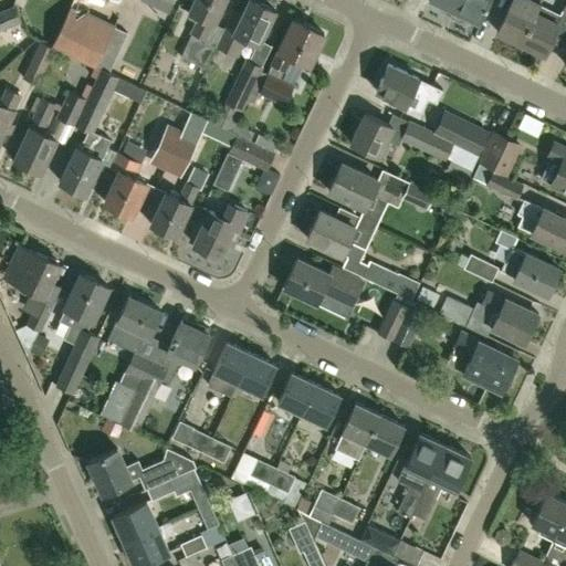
[(102,52),(114,27),(115,24),(90,12),(94,0),(71,0),(70,4),(71,4),(51,45),(54,48),(95,67),(102,52)]
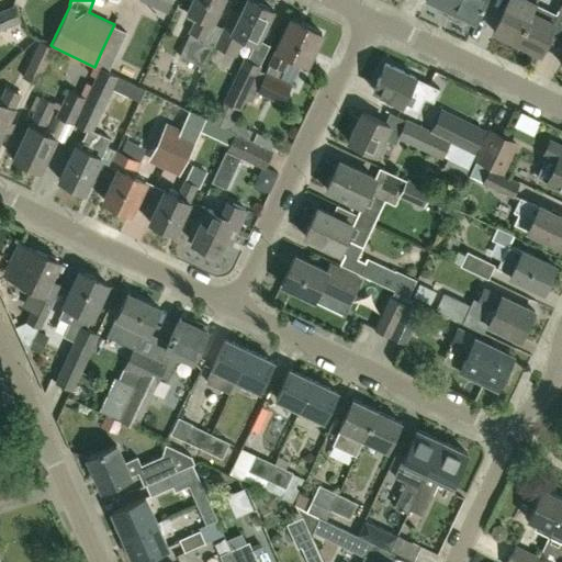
[(203,67),(212,47),(202,43),(211,23),(212,23),(222,0),(192,0),(187,11),(198,17),(179,56),(189,60),(203,67)]
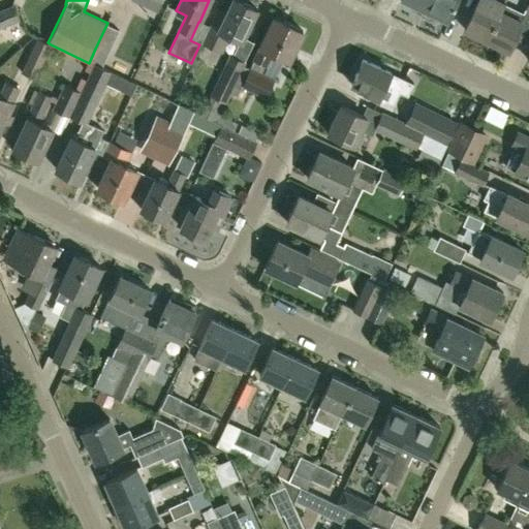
[(240,42),(255,9),(236,0),(231,0),(223,20),(215,16),(201,43),(220,52),(228,36),(240,42)]
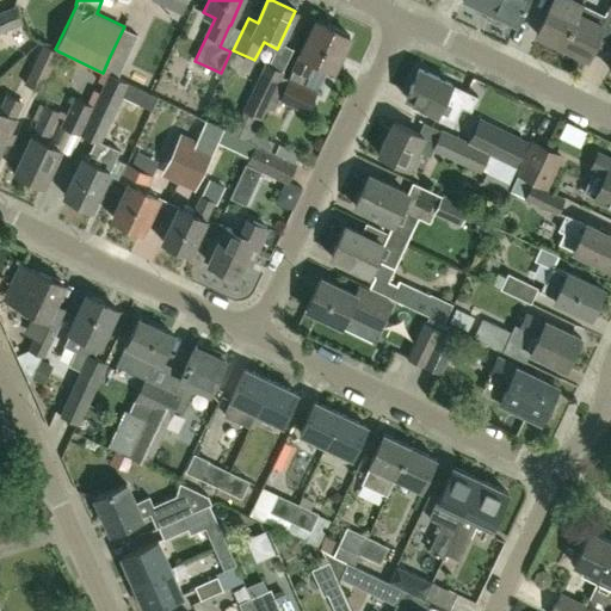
[(464,0),(489,12),(494,0),(464,0)]
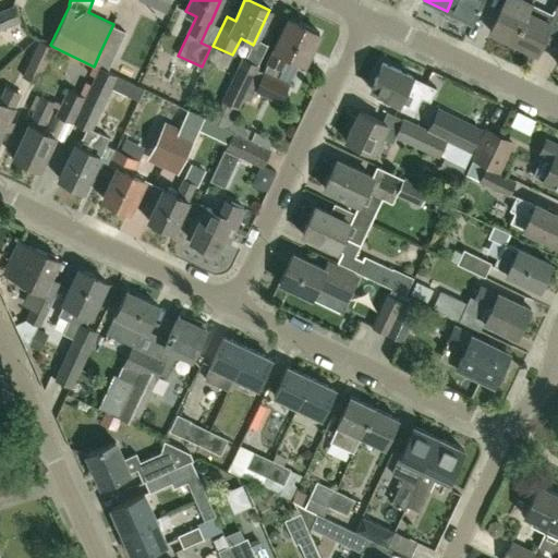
[(451,0),(447,11),(471,22),(481,0),(451,0)]
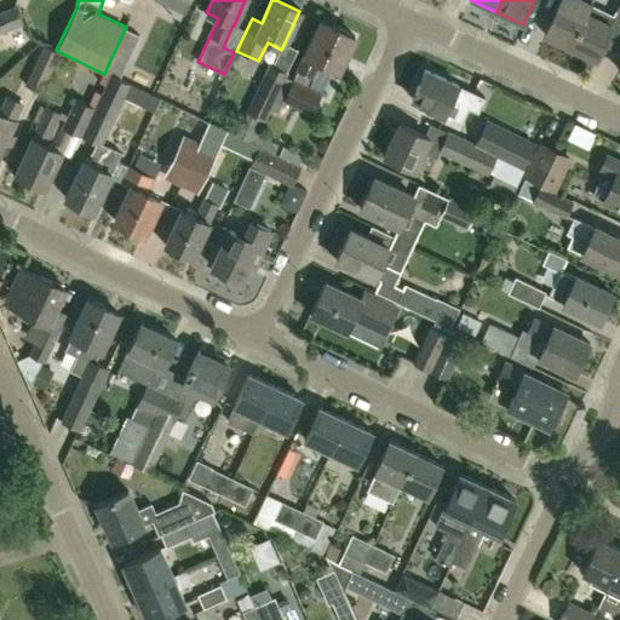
[(569,47),(590,5),(578,0),(561,0),(561,1),(560,1),(544,35),(569,47)]
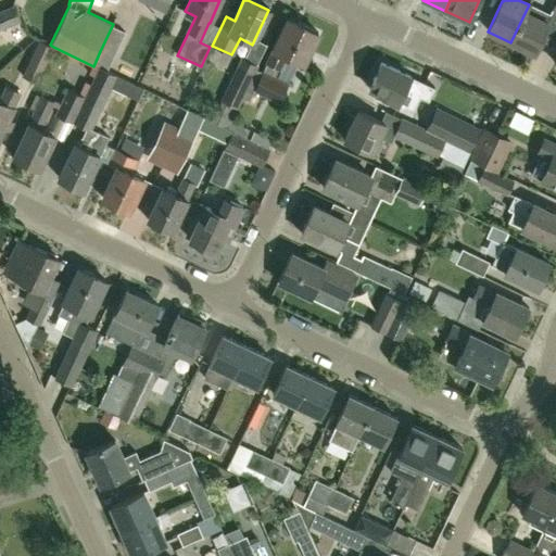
[(13,4),(0,10),(0,29),(21,21),(13,4)]
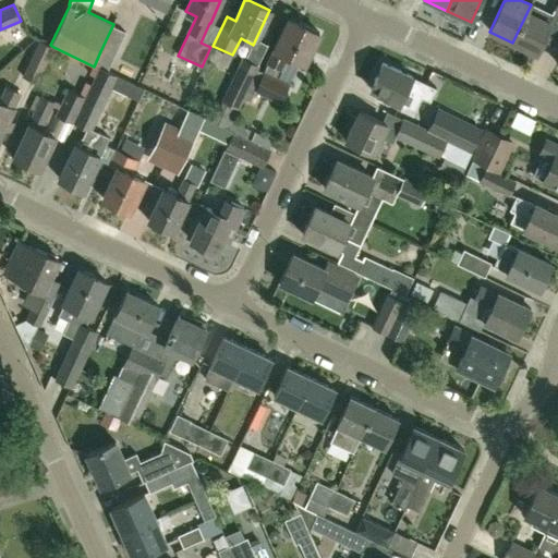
[(531,4),(512,43),(536,53),(550,23),(549,23),(553,15),(531,4)]
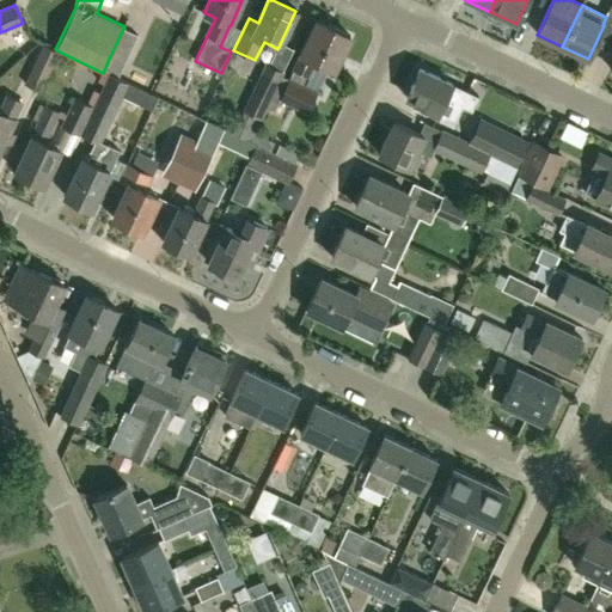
[(318,92),(303,85),(313,62),(334,72),(349,36),(317,22),(291,78),(288,78),(287,79),(282,77),(285,72),(283,71),(261,120),(262,120),(273,97),(307,114),(318,92)]
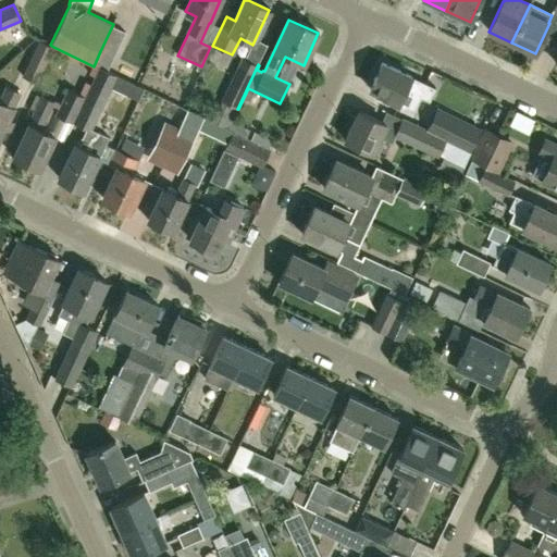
[(112,26),(100,51),(113,58),(125,32),(112,26)]
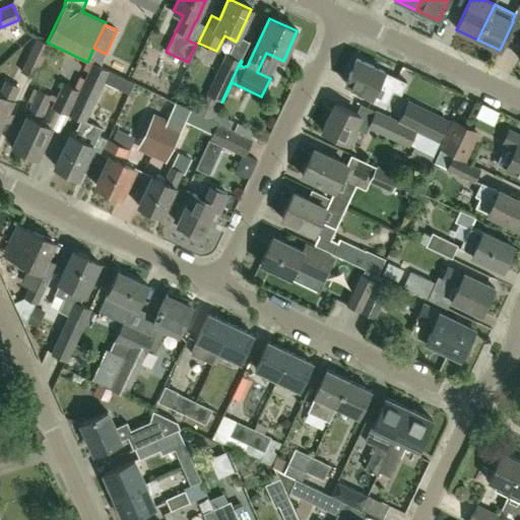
[(47,42),(36,38),(19,71),(35,78),(50,44),(47,42)]
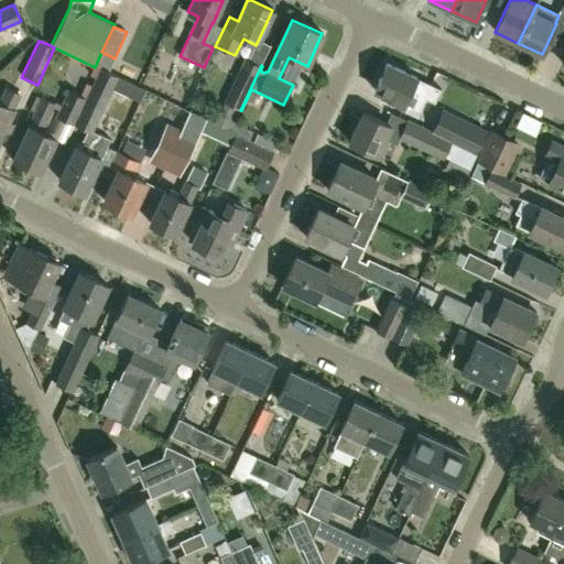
[(230,130),(239,110),(240,110),(261,65),(245,57),(224,102),(215,122),(230,130)]
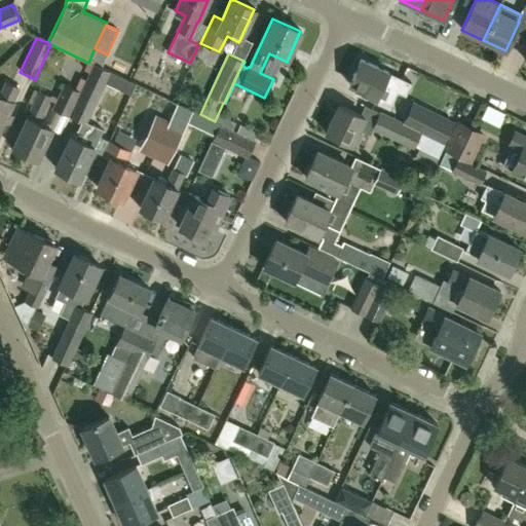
[(406,96),(411,85),(387,74),(388,72),(360,59),(348,83),(362,89),(361,92),(376,99),(382,85),(406,96)]
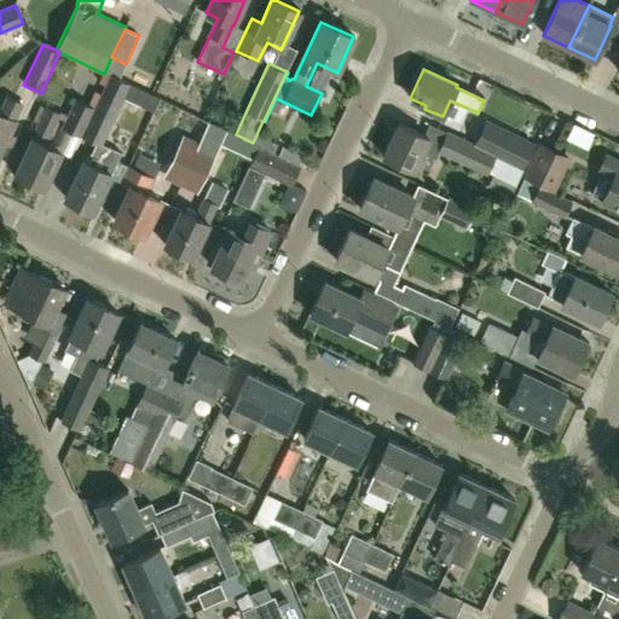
[(165,88),(161,103),(212,119),(224,77),(209,73),(201,99),(165,88)]
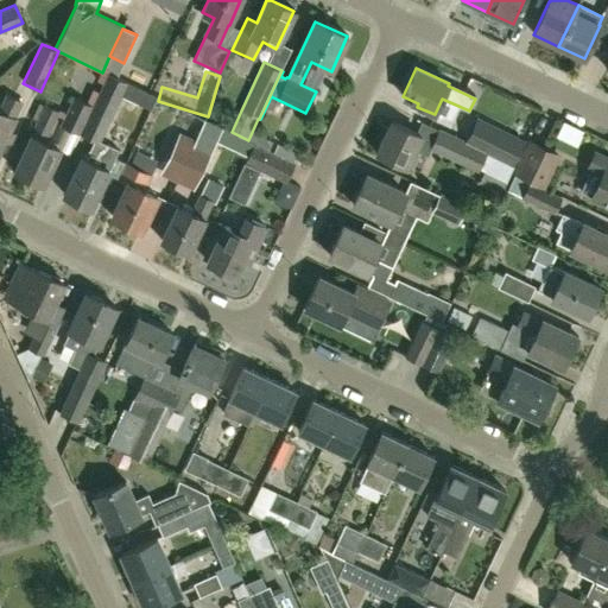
[(107,73),(92,106),(78,133),(94,140),(86,158),(82,157),(64,195),(92,208),(119,150),(99,140),(121,95),(127,82),(107,73)]
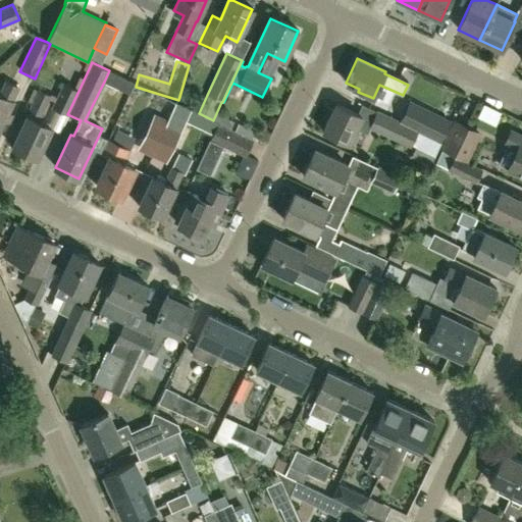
[(123,77),(118,89),(129,94),(135,83),(123,77)]
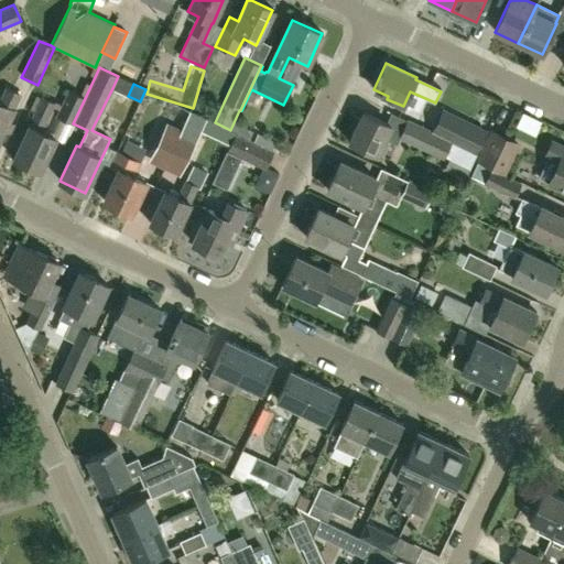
[(6,86),(0,97),(0,136),(20,94),(6,86)]
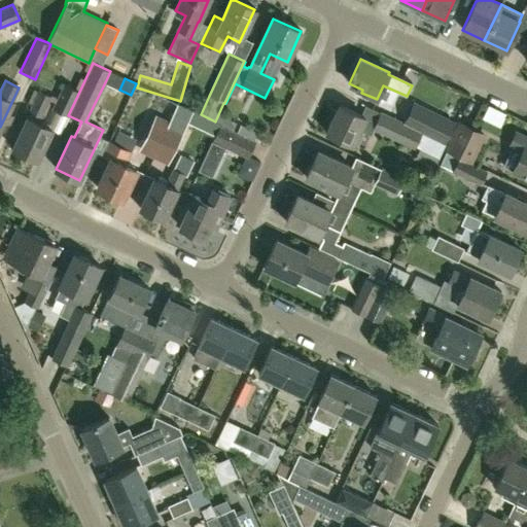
[(68,115),(79,92),(64,84),(53,108),(68,115)]
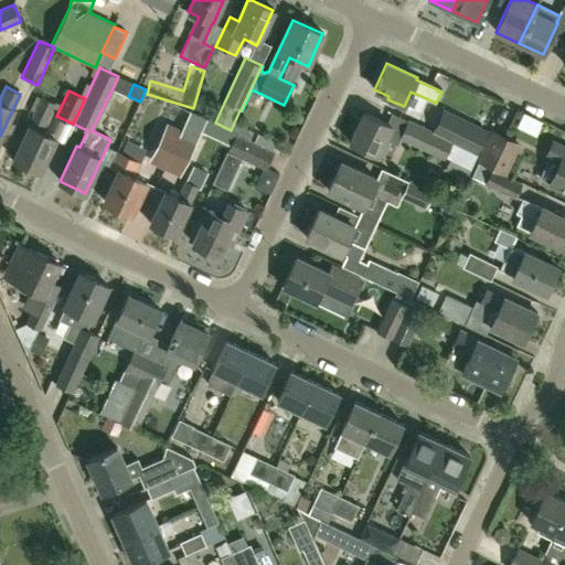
[(40,130),(52,104),(42,98),(13,159),(40,171),(55,138),(40,130)]
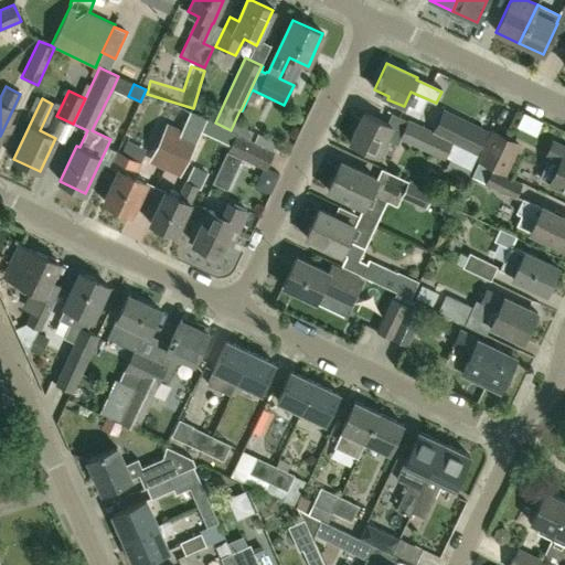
[(488,129),(444,107),(432,131),(477,153),(488,129)]
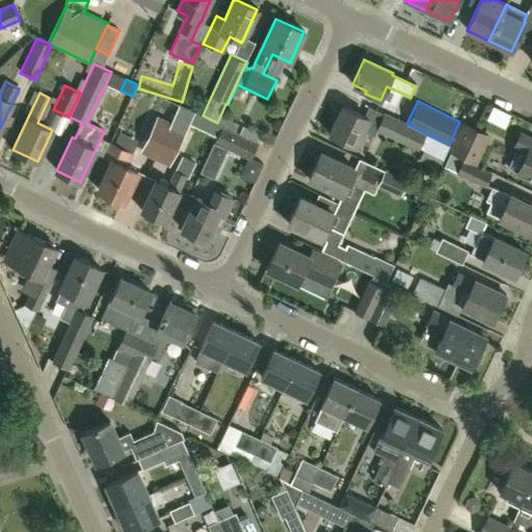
[(170,122),(153,159),(168,166),(194,112),(178,106),(170,122)]
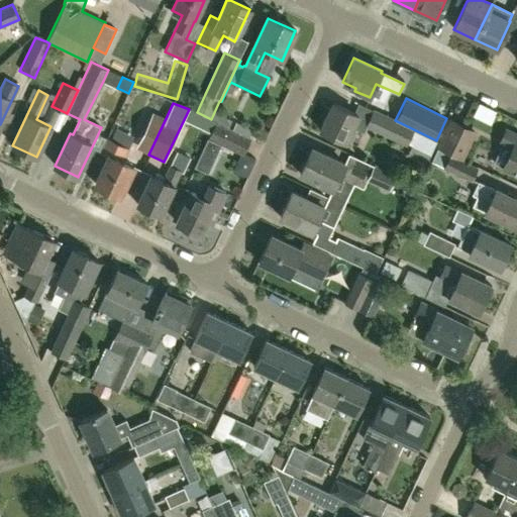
[(430,154),(436,141),(358,104),(353,113),(333,103),(320,130),(344,142),(351,127),(364,132),(367,126),(406,145),(407,143),(430,154)]
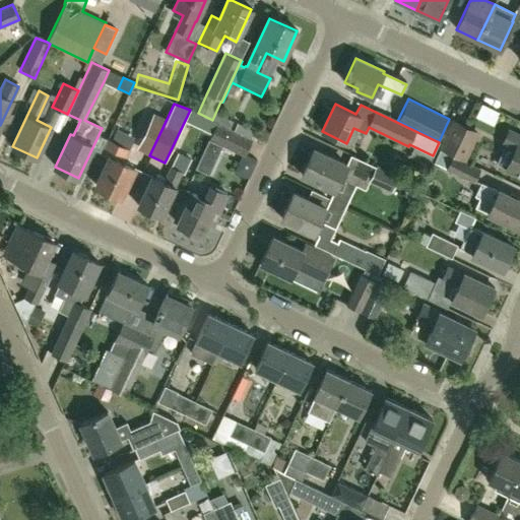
[(149,155),(167,119),(153,113),(136,149),(149,155)]
